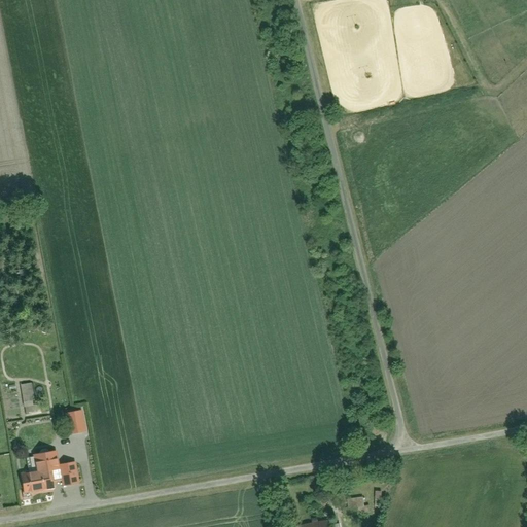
[(35,383),(22,385),(24,403),(37,401),(35,383)]
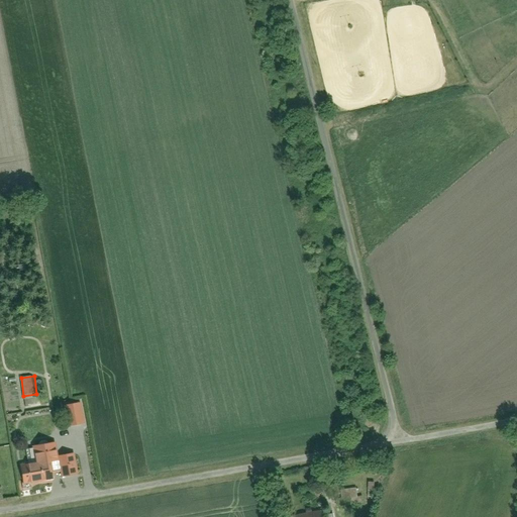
[(80,401),(65,403),(68,424),(84,421),(80,401)]
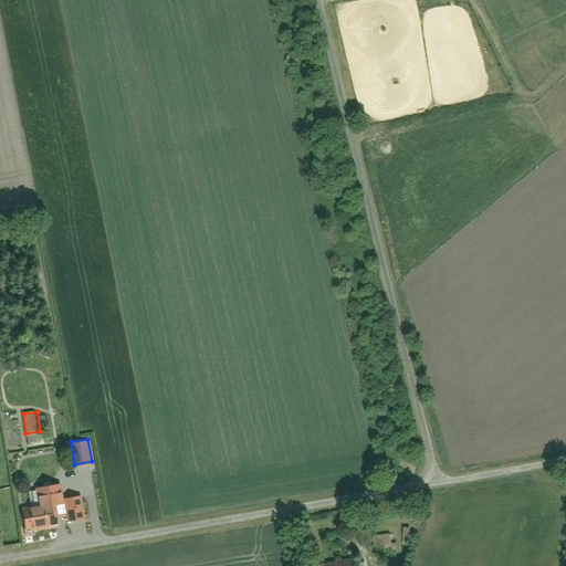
[(61,483),(35,488),(38,505),(53,503),(64,501),(63,498),(61,483)]
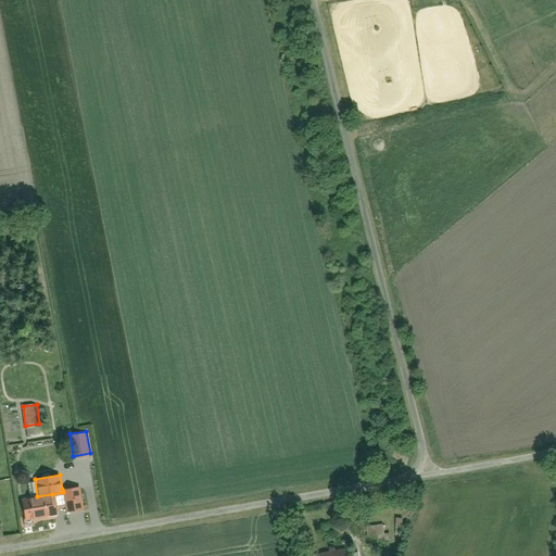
[(80,487),(62,489),(63,492),(65,510),(83,508),(80,487)]
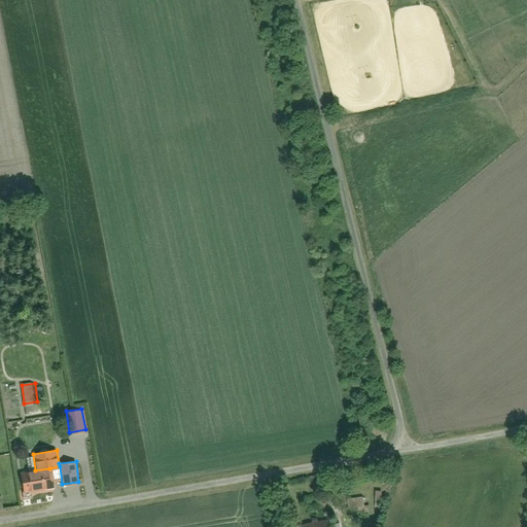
[(21,472),(24,491),(53,487),(49,468),(35,470),(21,472)]
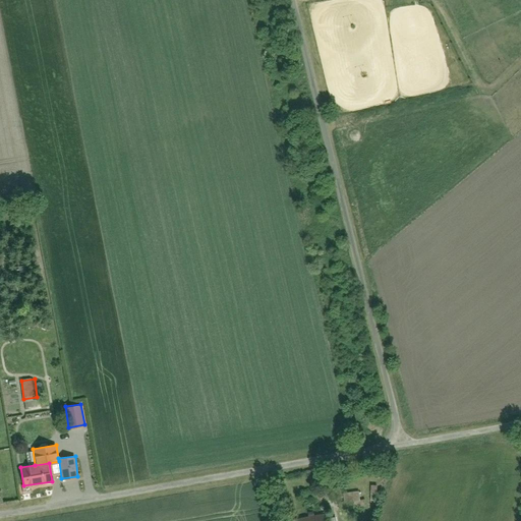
[(341,494),(343,509),(362,506),(360,490),(341,494)]
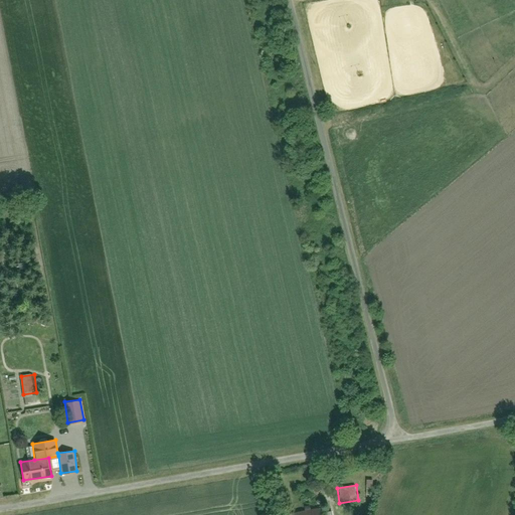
All buildings are outlined.
